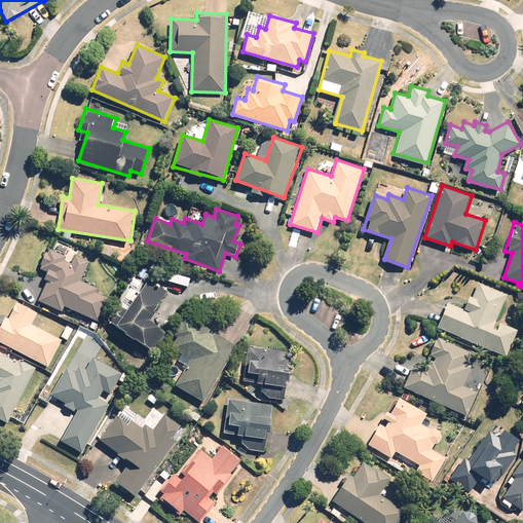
[(65,254),(48,248),(37,275),(47,279),(39,302),(63,311),(66,305),(100,320),(110,295),(98,291),(99,287),(82,281),(91,259),(75,253),(71,262),(64,259),(65,254)]
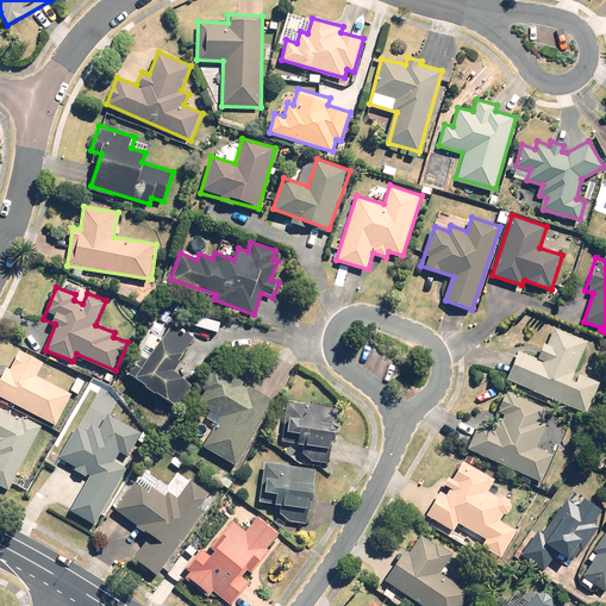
[(194,341),(166,322),(127,378),(176,410),(192,386),(172,373),(194,341)]
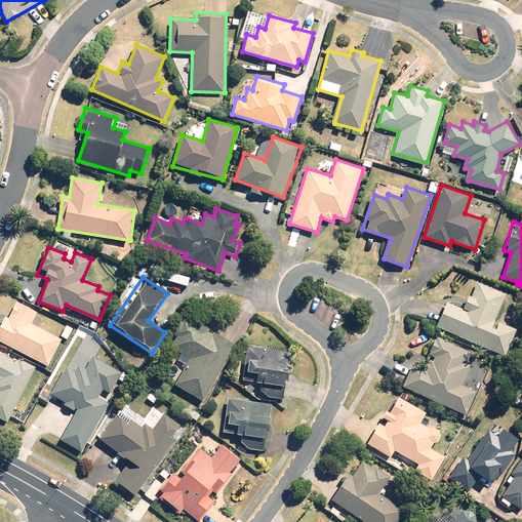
[(447,300),(437,324),(508,355),(519,329),(495,320),(507,292),(478,280),(471,297),(468,295),(463,307),(447,300)]
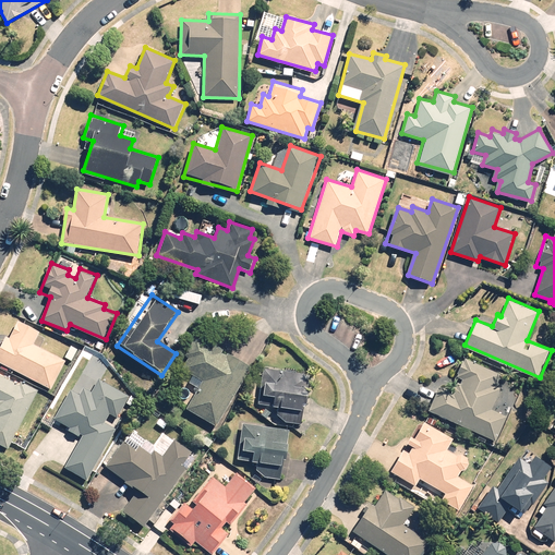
[(2,341),(0,345),(0,362),(51,389),(67,360),(34,342),(40,332),(19,320),(5,344),(2,341)]
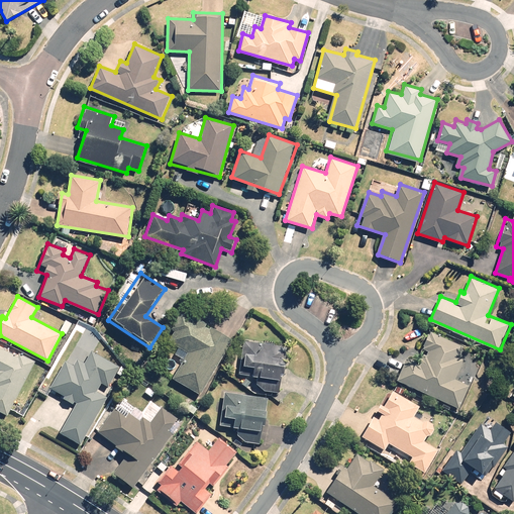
[(201,394),(232,338),(211,326),(209,328),(206,326),(208,323),(197,317),(195,320),(181,311),(170,330),(174,332),(169,341),(188,352),(173,379),(201,394)]
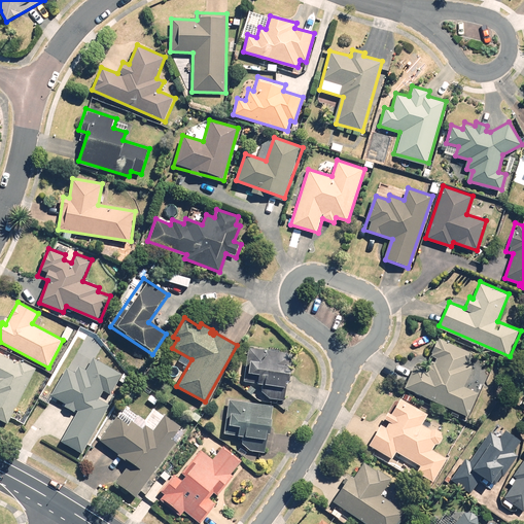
[(416,363),(405,388),(469,416),(479,393),(463,386),(473,365),(466,362),(472,352),(445,341),(432,371),(416,363)]
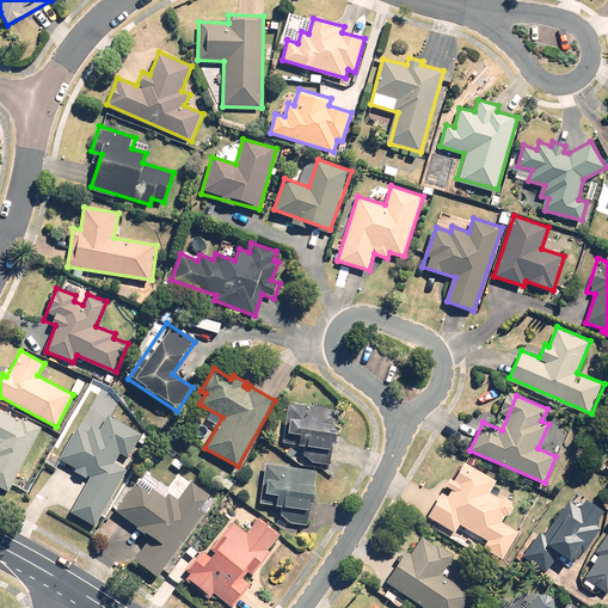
[(332,464),(336,410),(288,401),(282,443),(298,446),(296,452),(312,461),(332,464)]
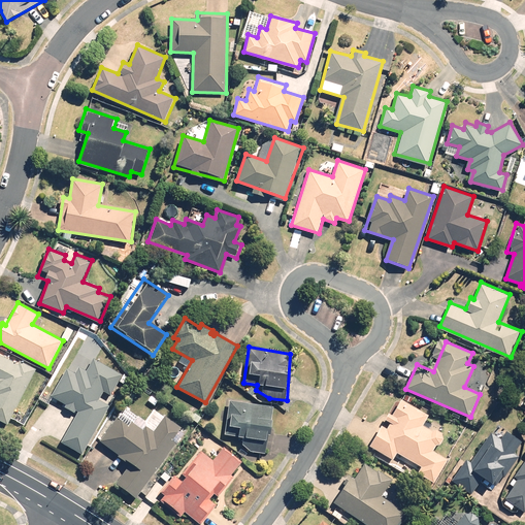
[(0,420),(6,424),(37,369),(21,360),(19,365),(0,354),(0,420)]
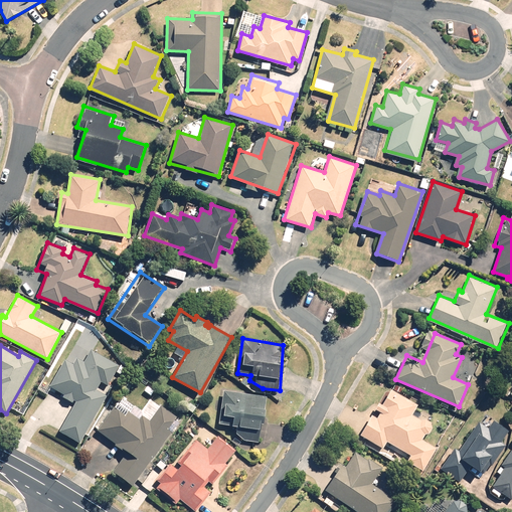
[(81,442),(108,394),(97,388),(101,381),(109,385),(120,364),(92,349),(86,360),(68,351),(49,386),(64,394),(62,397),(71,401),(72,399),(75,401),(60,431),(81,442)]
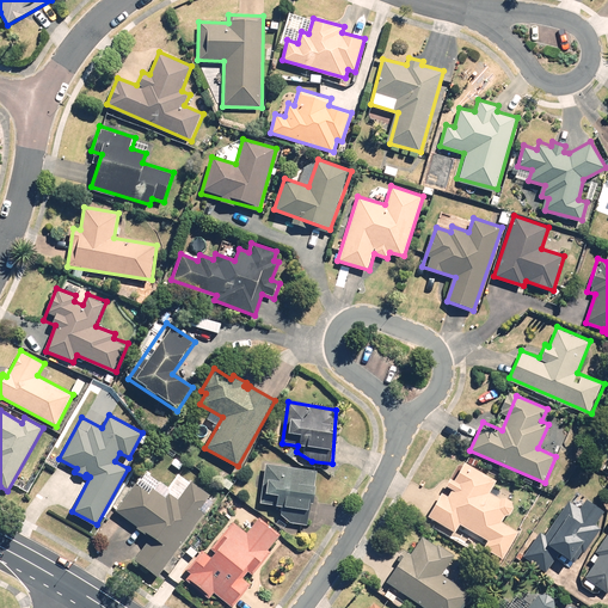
[(440,492),(427,515),(455,532),(460,524),(486,540),(481,546),(503,559),(520,532),(502,521),(505,515),(508,516),(516,503),(503,495),(501,498),(491,492),(497,480),(465,461),(453,481),(449,478),(444,486),(452,490),(448,497),(440,492)]
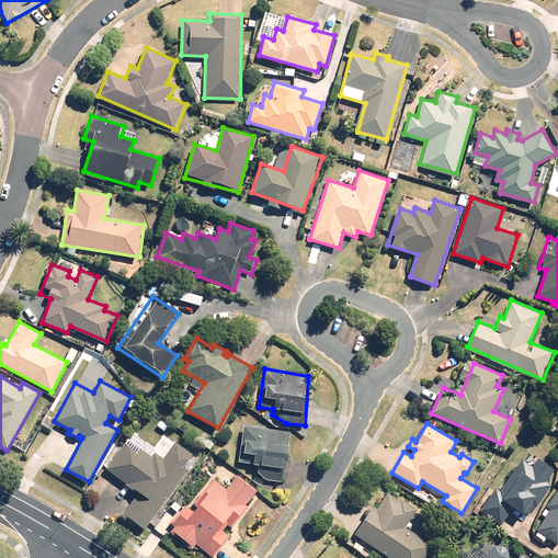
[(287,464),(289,431),(246,424),(245,434),(240,434),(239,462),(252,463),(252,466),(260,467),(260,474),(268,479),(283,480),(284,464),(287,464)]
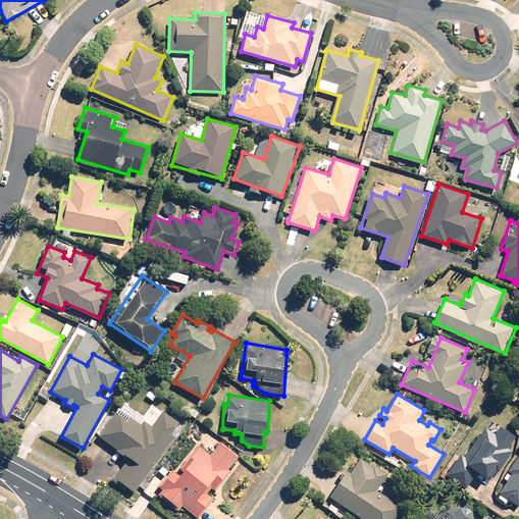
[(134,492),(175,436),(171,433),(180,421),(165,409),(152,426),(144,420),(141,424),(130,415),(126,420),(115,412),(97,435),(128,460),(115,478),(134,492)]
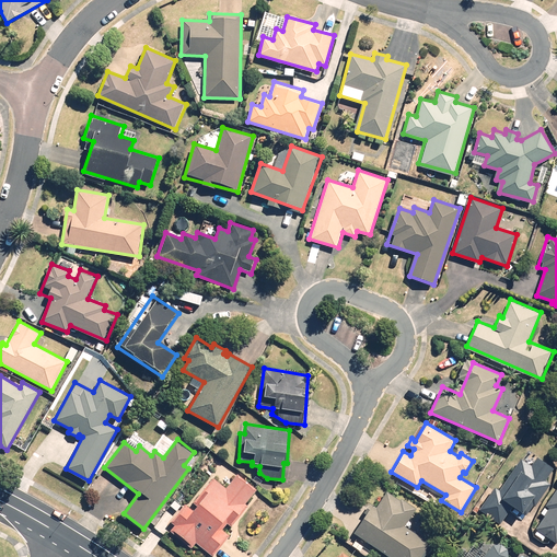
[(494,486),(478,509),(501,524),(511,510),(520,517),(529,502),(535,507),(550,484),(545,480),(554,467),(537,456),(532,465),(521,459),(500,490),(494,486)]
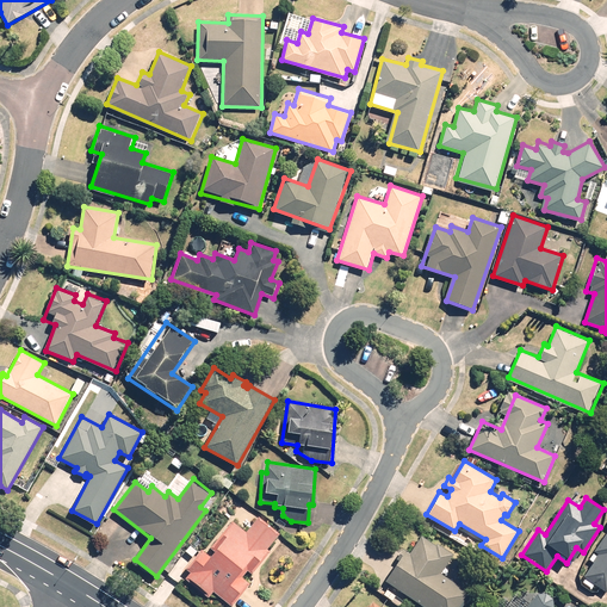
[(246,577),(280,533),(259,515),(247,531),(233,520),(206,552),(202,549),(181,575),(208,596),(212,590),(230,606),(251,581),(246,577)]
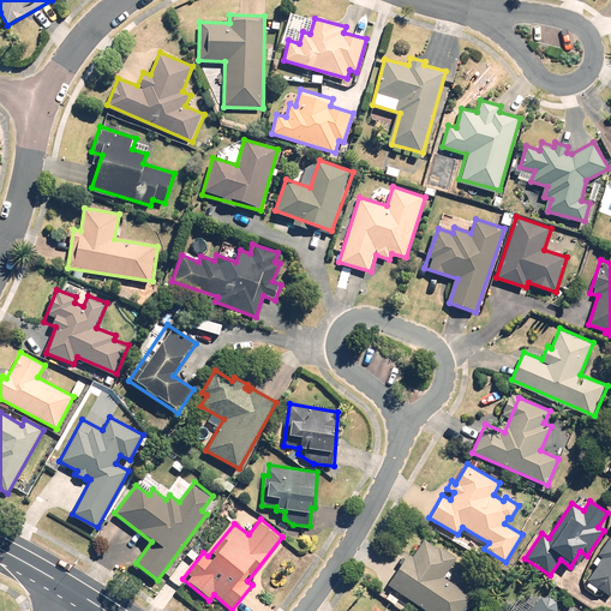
[(610,522),(607,526),(610,528),(610,535),(595,552),(604,559),(587,581),(609,598),(610,595),(610,522)]
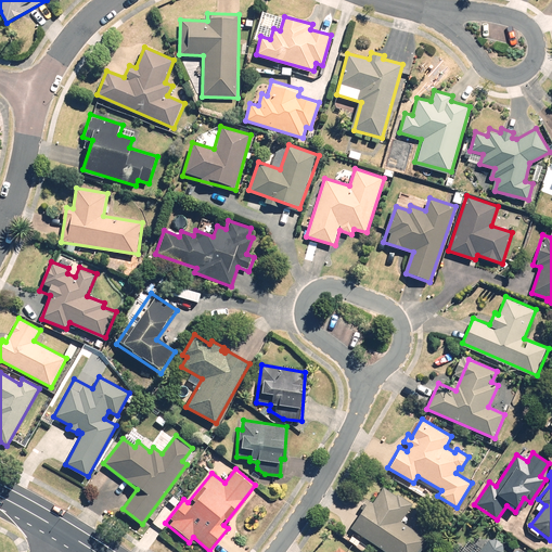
[(368,498),(349,527),(387,551),(420,551),(428,539),(402,522),(413,503),(384,485),(373,502),(368,498)]
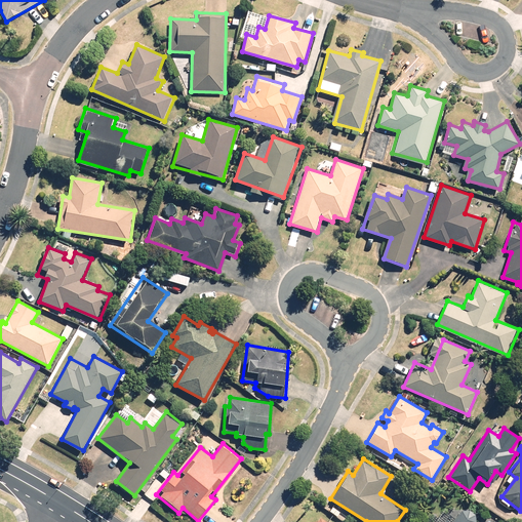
[(476,521),(477,521),(477,514),(470,509),(463,511),(452,521),(476,521)]
